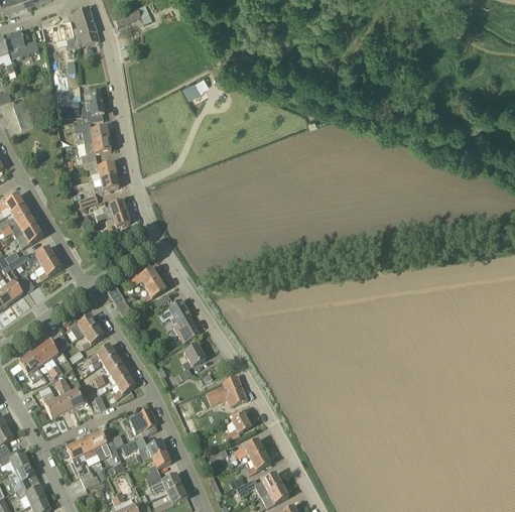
[(5,8),(15,4),(13,0),(2,0),(3,3),(5,8)]
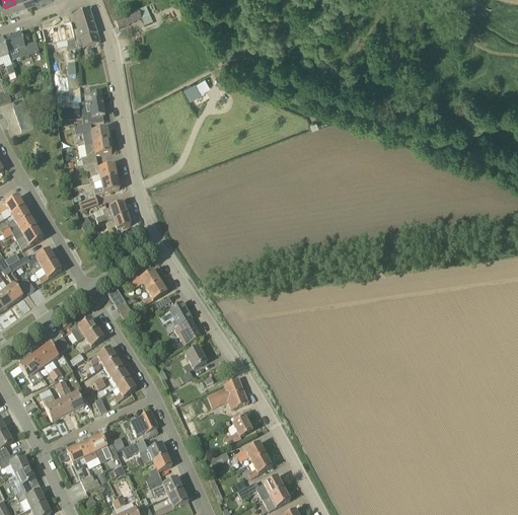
[(100,41),(90,8),(73,13),(78,27),(73,29),(76,39),(77,45),(78,45),(79,48),(82,47),(82,46),(84,45),(84,47),(100,41)]
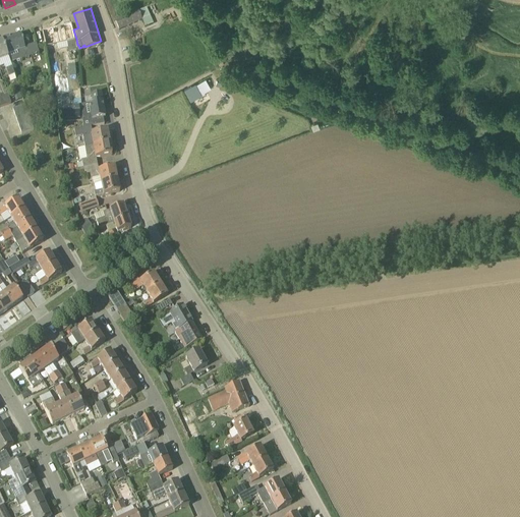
[(139,8),(131,12),(122,16),(126,24),(135,20),(142,17),(139,8)]
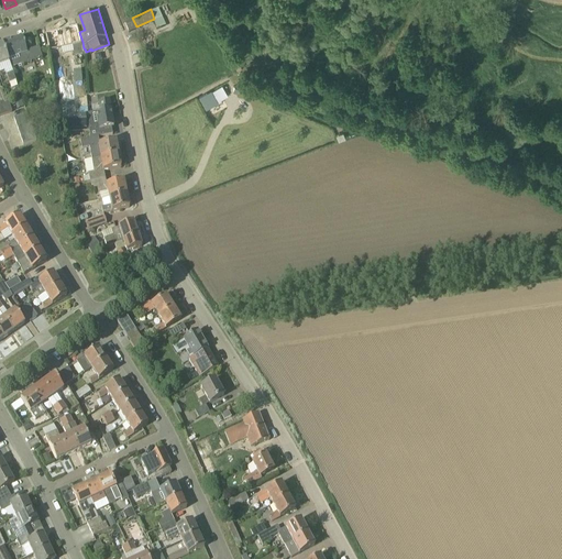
[(83,42),(79,32),(78,23),(46,31),(51,47),(74,42),(76,52),(84,50),(84,48),(83,42)]
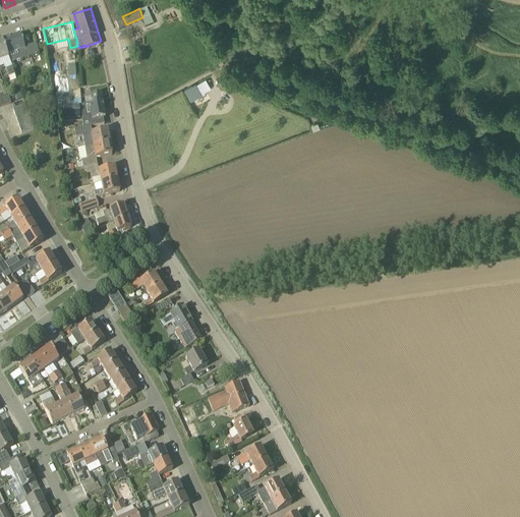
[(25,44),(21,31),(3,37),(2,37),(3,39),(8,55),(10,60),(11,60),(40,51),(37,41),(25,44)]
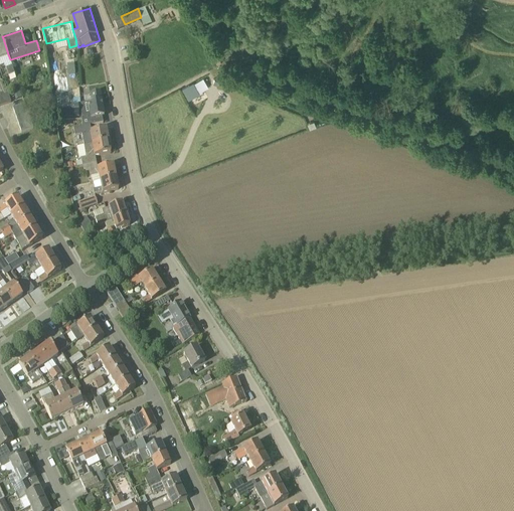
[(7,65),(13,63),(11,59),(10,59),(8,54),(3,38),(0,38),(0,62),(5,61),(7,65)]
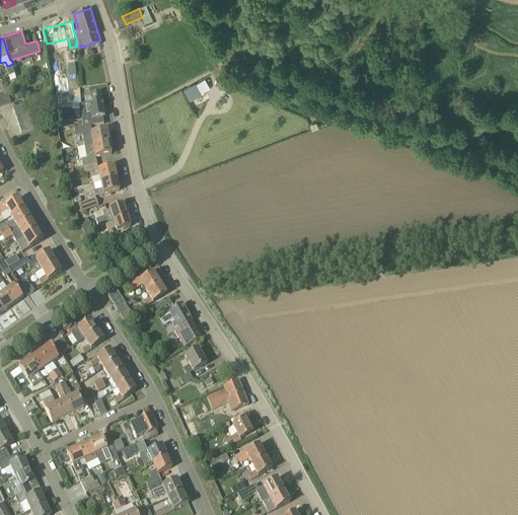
[(9,74),(15,72),(13,64),(7,66),(9,74)]
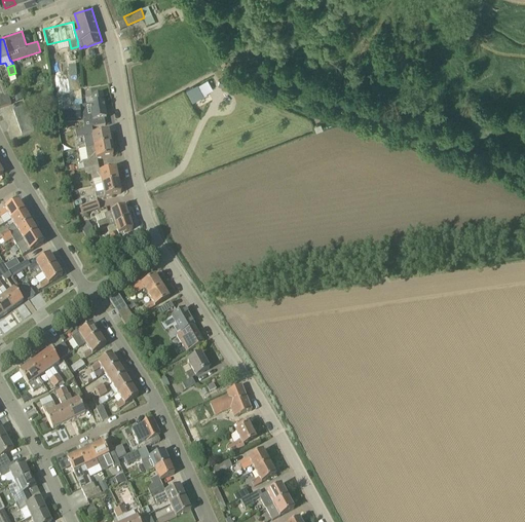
[(186,85),(192,98),(204,91),(198,79),(186,85)]
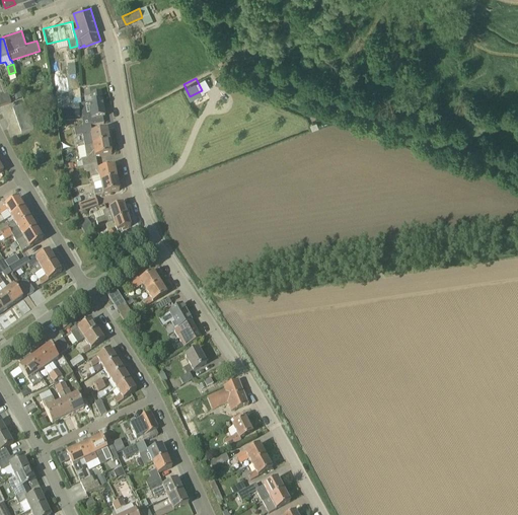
[(84,125),(90,124),(90,123),(97,122),(96,115),(104,114),(100,89),(91,90),(92,98),(89,99),(91,112),(82,114),(84,125)]
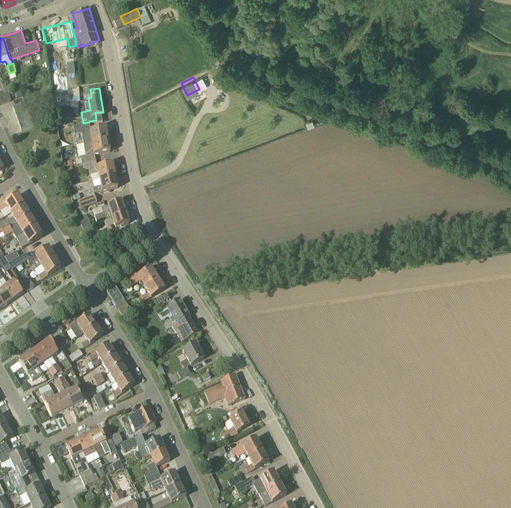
[(0,101),(0,102),(12,98),(9,90),(0,92),(0,101)]
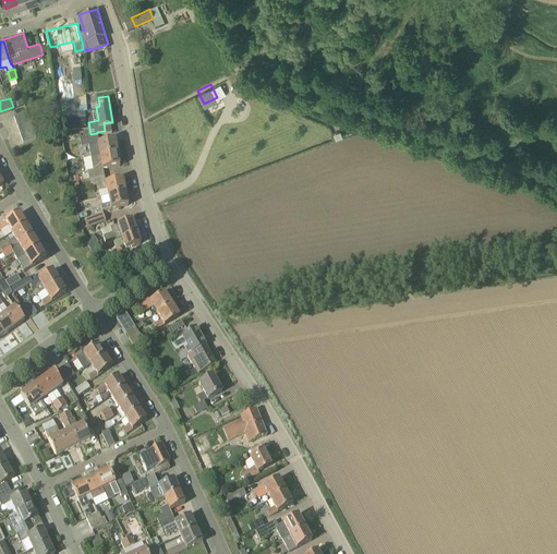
[(86,109),(63,110),(63,125),(86,124),(86,109)]
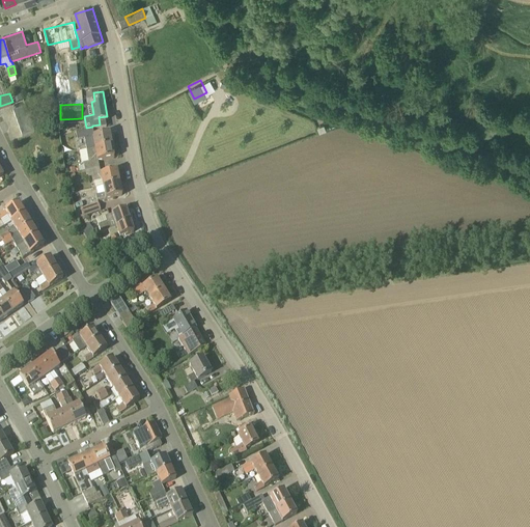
[(17,115),(29,111),(27,105),(15,109),(17,115)]
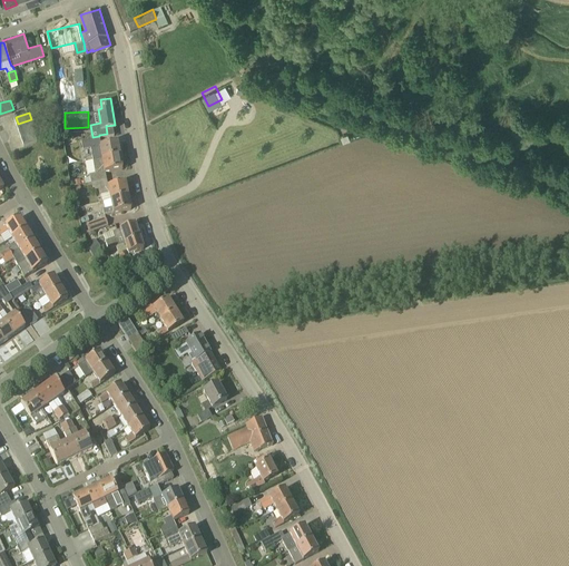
[(18,124),(20,129),(33,125),(31,119),(18,124)]
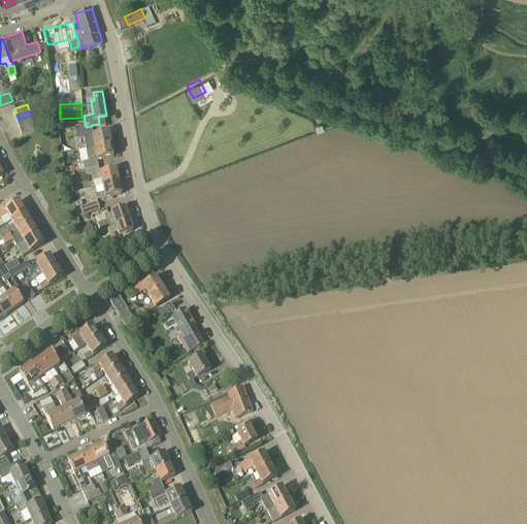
[(19,120),(21,126),(33,122),(31,116),(19,120)]
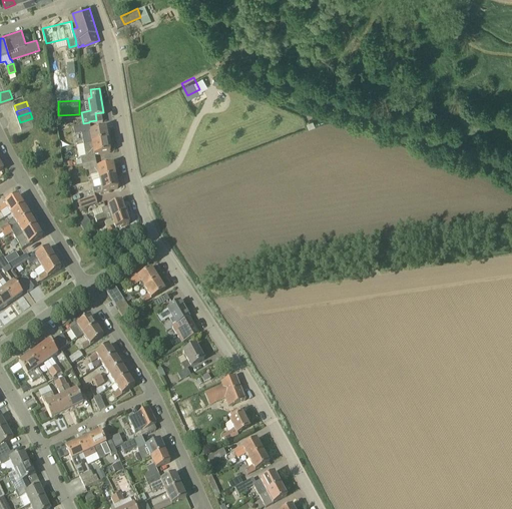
[(32,118),(20,122),(22,128),(34,124),(32,118)]
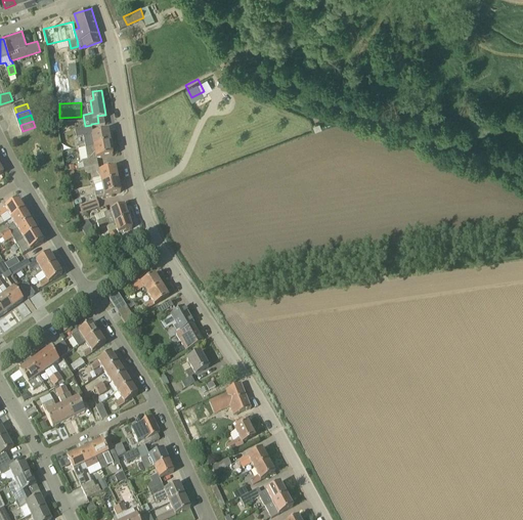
[(91,125),(85,126),(76,128),(79,141),(85,140),(86,145),(111,141),(109,129),(92,131),(91,125)]
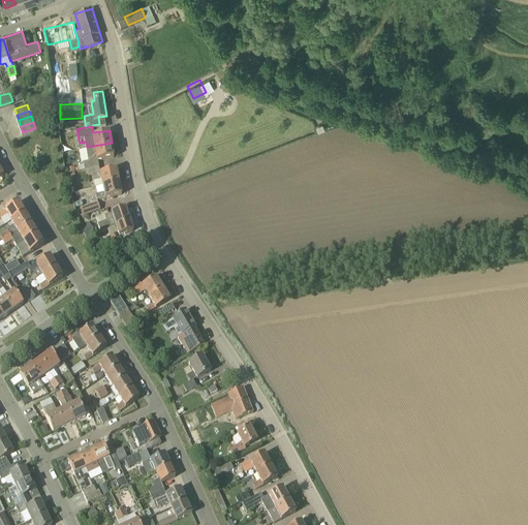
[(86,166),(99,164),(98,158),(115,155),(112,143),(87,147),(89,159),(85,159),(86,166)]
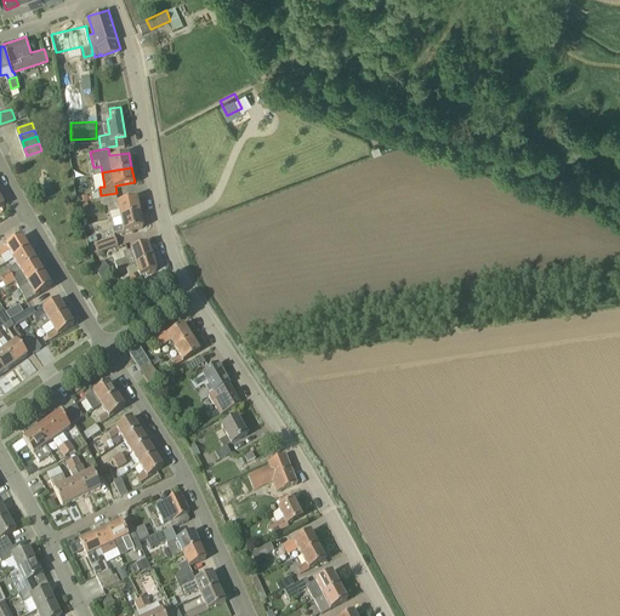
[(109,209),(119,206),(121,215),(141,210),(137,195),(118,200),(117,193),(101,195),(102,204),(108,203),(109,209)]
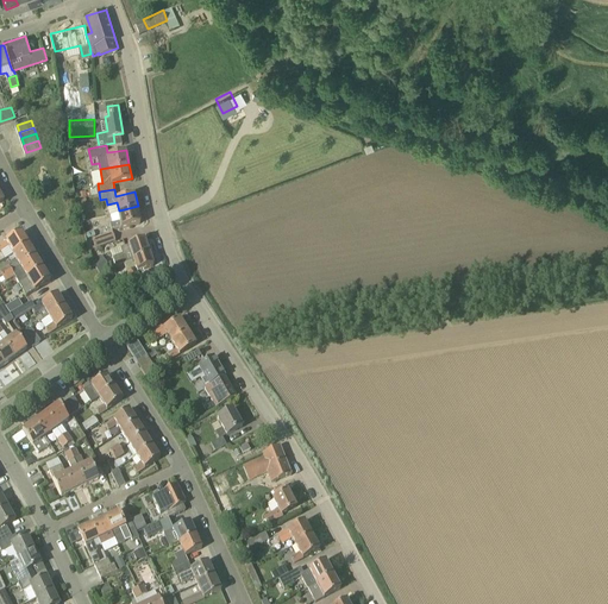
[(123,225),(140,221),(138,206),(119,211),(112,212),(113,219),(111,220),(112,226),(123,224),(123,225)]
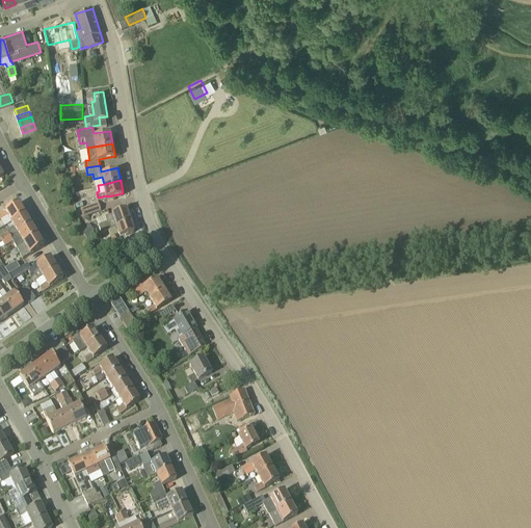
[(12,219),(26,211),(20,200),(6,208),(0,211),(0,214),(1,217),(8,213),(12,219)]
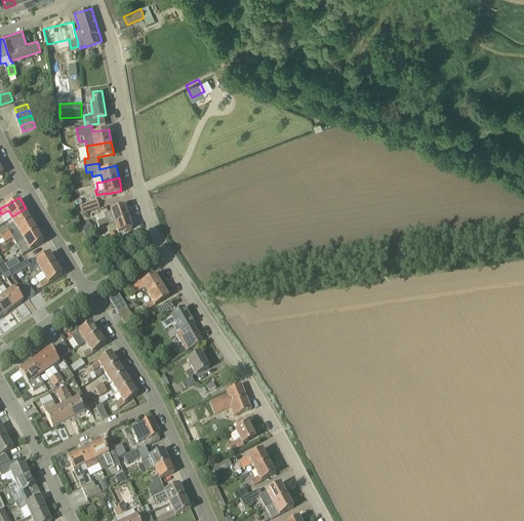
[(83,211),(101,205),(97,197),(80,203),(83,211)]
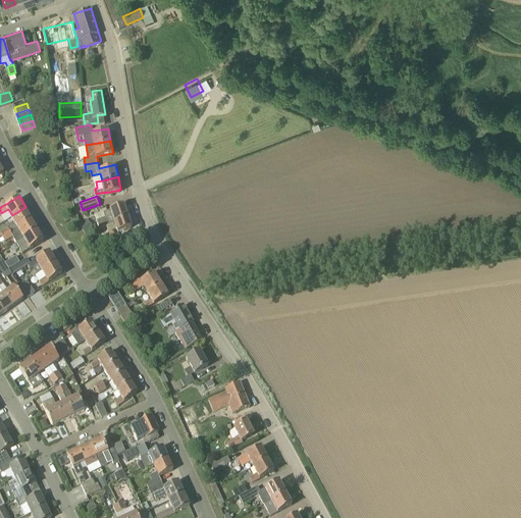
[(115,220),(128,215),(124,203),(111,207),(111,208),(104,210),(105,215),(97,217),(100,225),(115,220)]
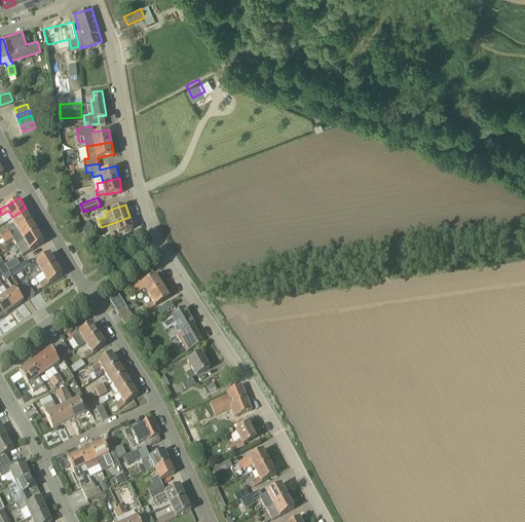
[(8,227),(11,231),(32,220),(26,209),(12,217),(15,223),(8,227)]
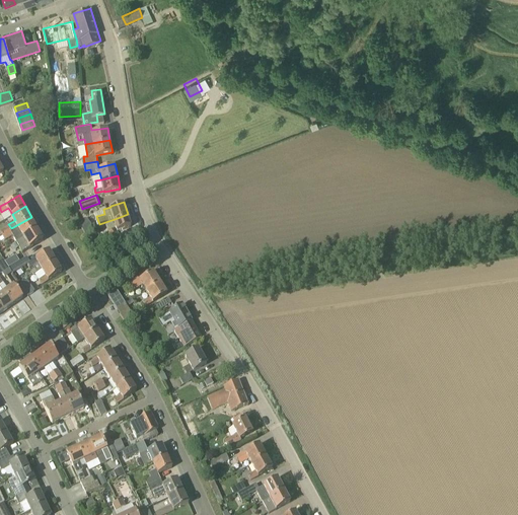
[(118,228),(132,224),(128,214),(115,219),(118,228)]
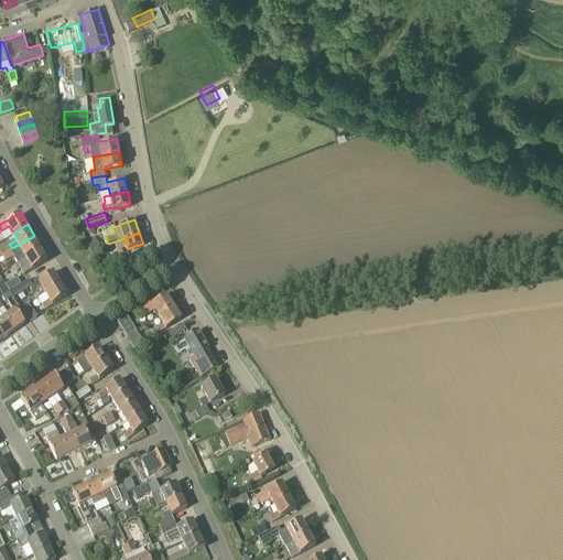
[(93,250),(97,247),(101,244),(95,234),(87,239),(86,240),(93,250)]
